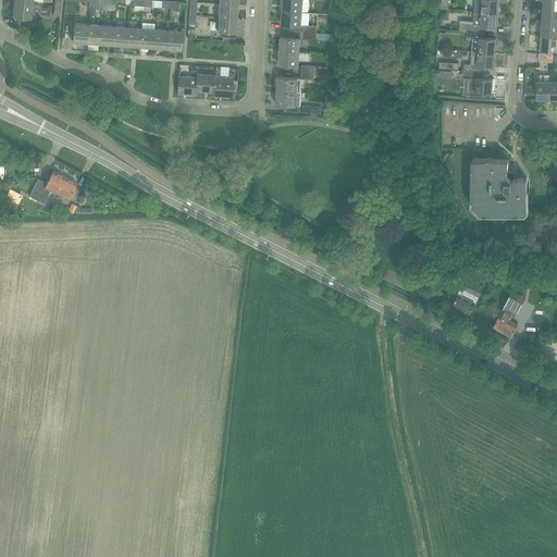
[(283,0),(282,11),(309,12),(309,0),(283,0)]
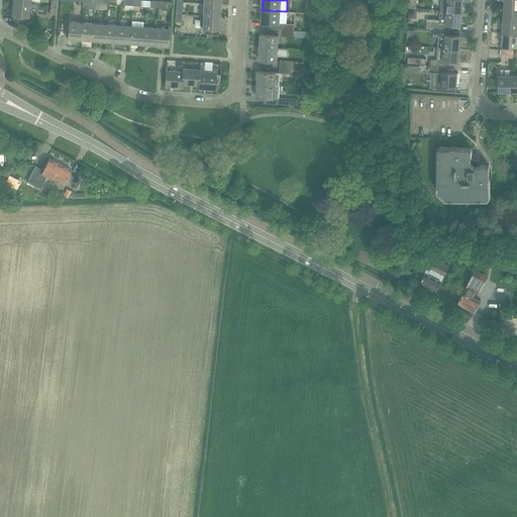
[(441,0),(440,12),(461,13),(462,0),(441,0)]
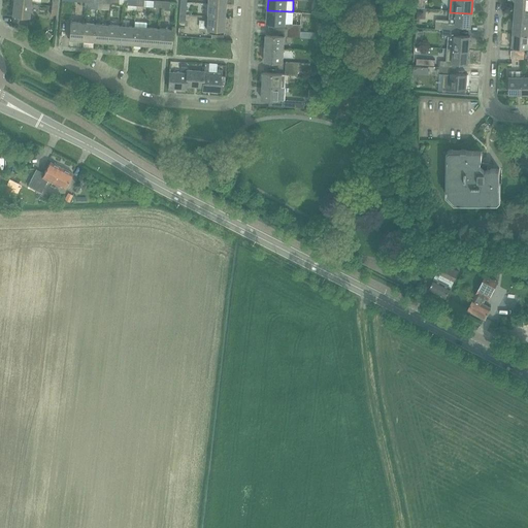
[(527,0),(515,0),(515,8),(527,9),(527,0)]
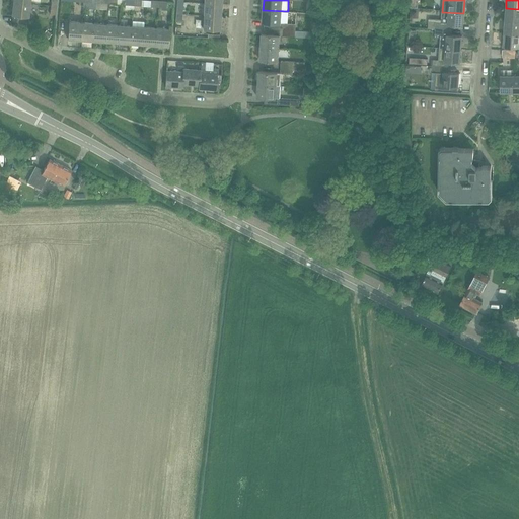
[(30,4),(13,2),(12,15),(28,17),(30,4)]
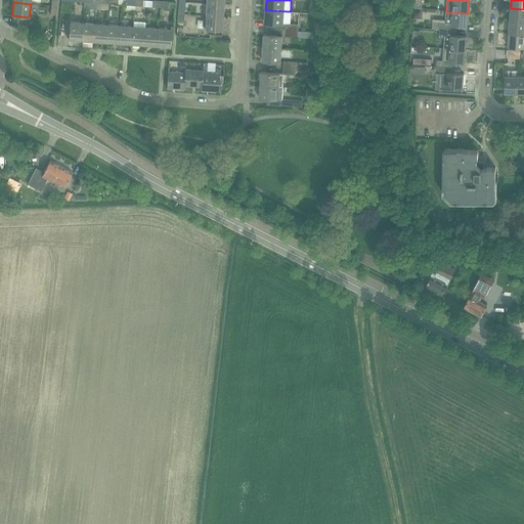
[(207,4),(206,16),(223,17),(224,5),(207,4)]
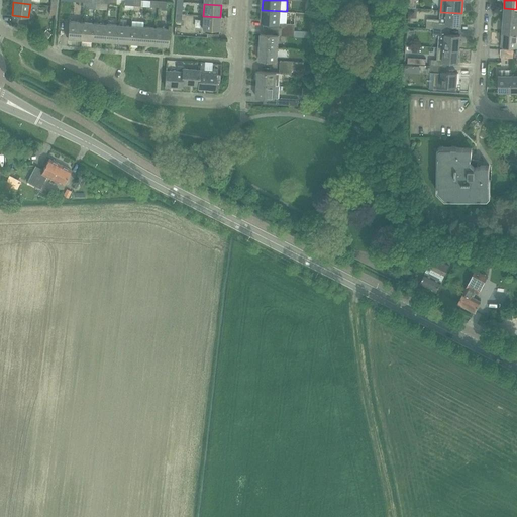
[(503,21),(516,21),(516,9),(504,8),(503,21)]
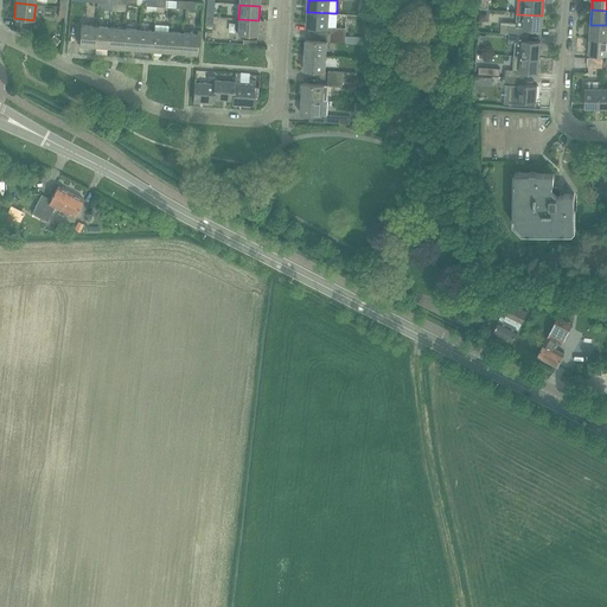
[(313,27),(312,33),(346,36),(346,29),(337,27),(338,13),(337,13),(307,12),(307,26),(313,27)]
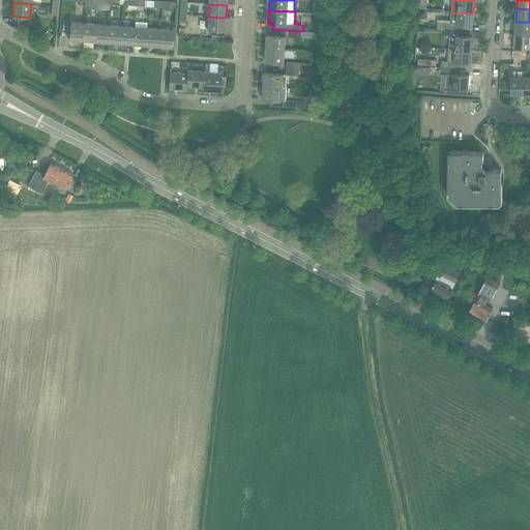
[(445,29),(445,31),(461,32),(462,26),(472,27),(473,13),(451,12),(451,21),(438,20),(437,29),(445,29)]
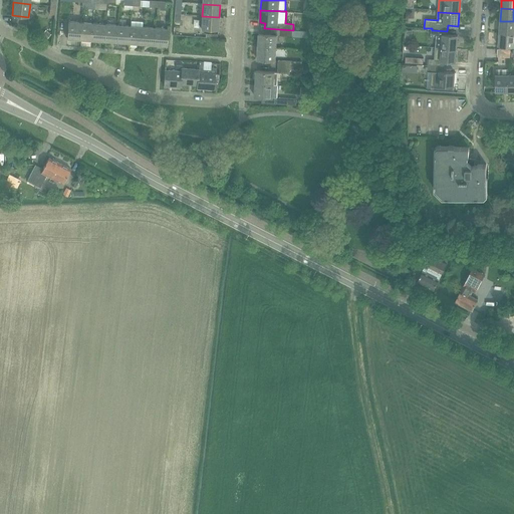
[(219,17),(202,16),(201,28),(218,30),(219,17)]
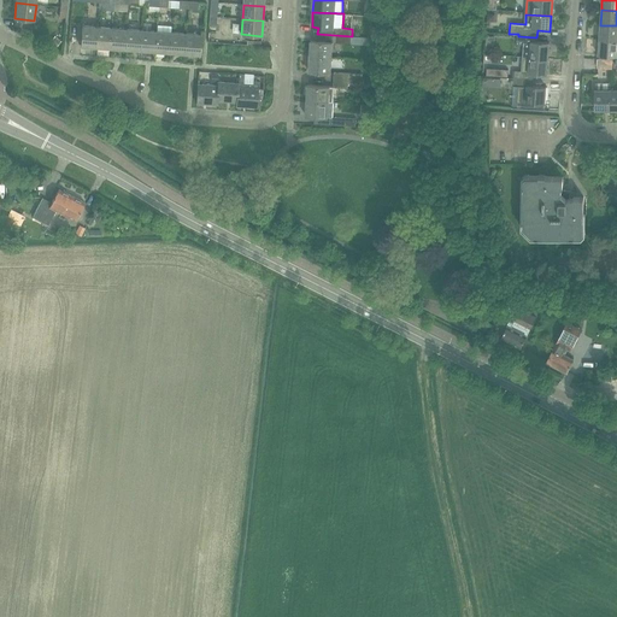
[(81,46),(95,47),(98,27),(82,25),(81,46)]
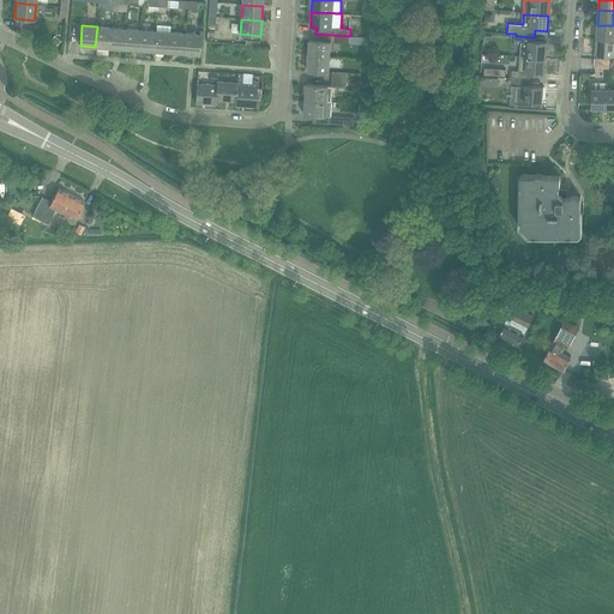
[(613,25),(597,25),(596,40),(613,41),(613,25)]
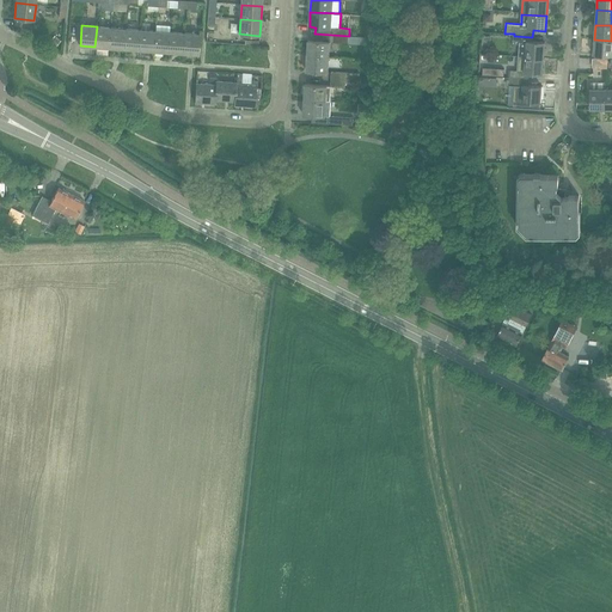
[(95,47),(110,48),(111,28),(97,26),(95,47)]
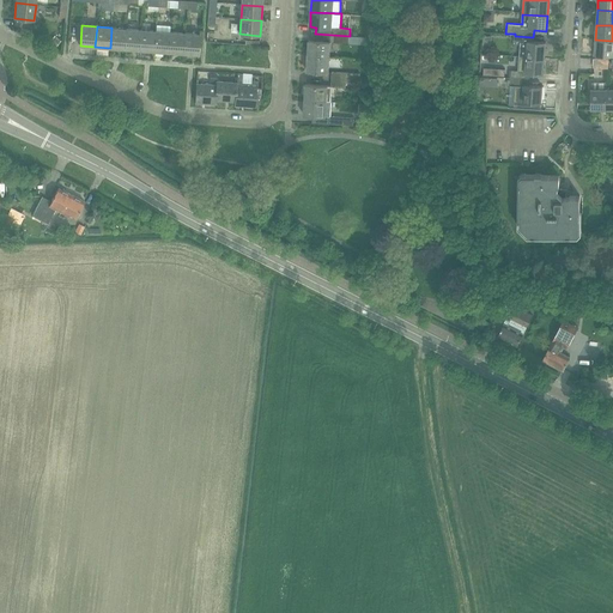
[(110,48),(125,49),(127,29),(111,28),(110,48)]
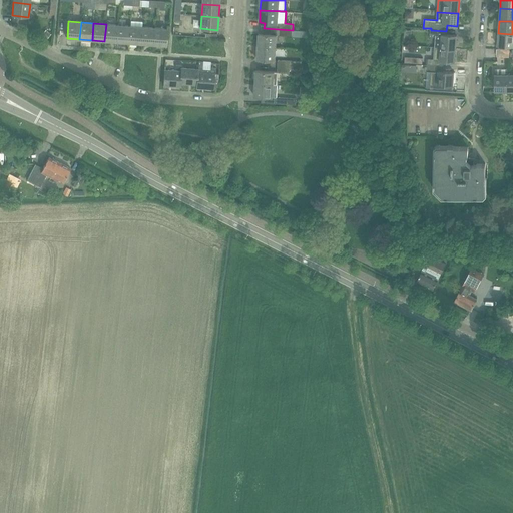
[(104,41),(116,42),(118,25),(106,24),(104,41)]
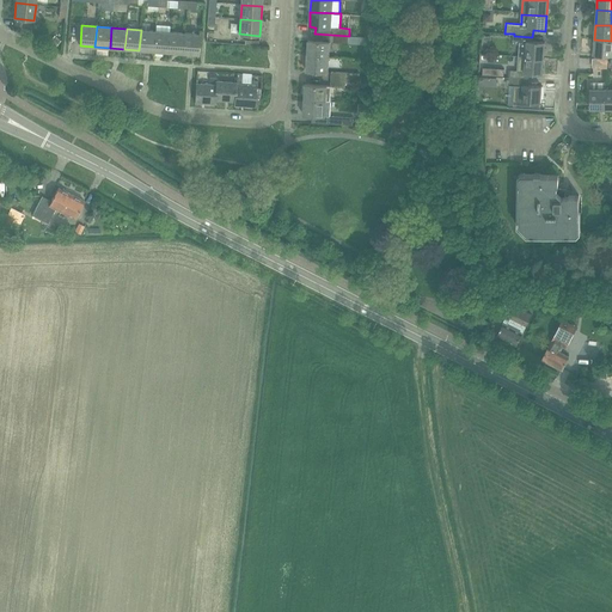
[(139,50),(154,51),(155,31),(141,30),(139,50)]
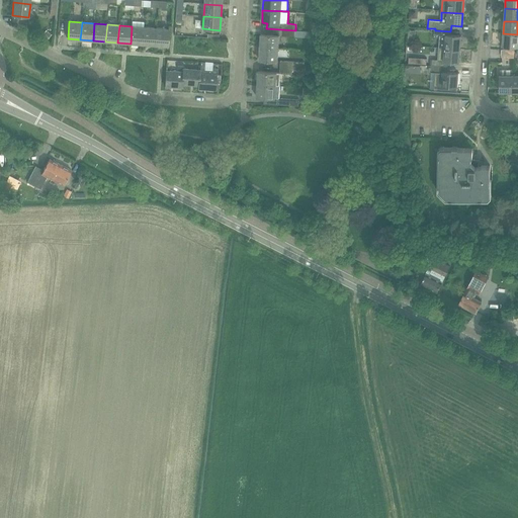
[(131,44),(143,45),(144,27),(132,26),(131,44)]
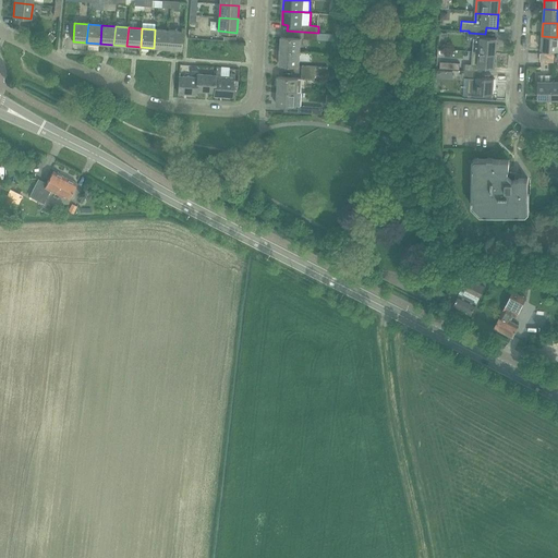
[(154,48),(167,49),(169,31),(155,29),(154,48)]
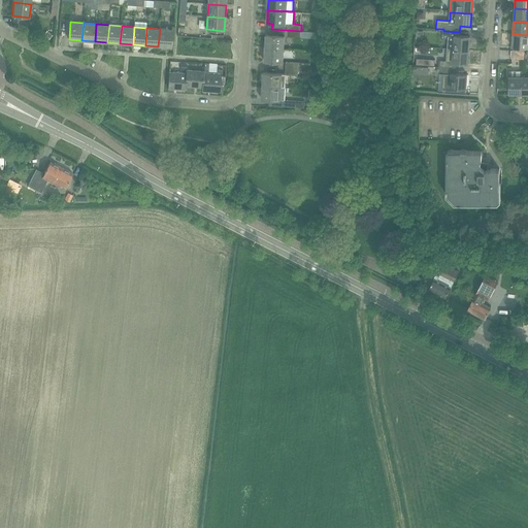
[(160,29),(158,46),(171,47),(172,30),(160,29)]
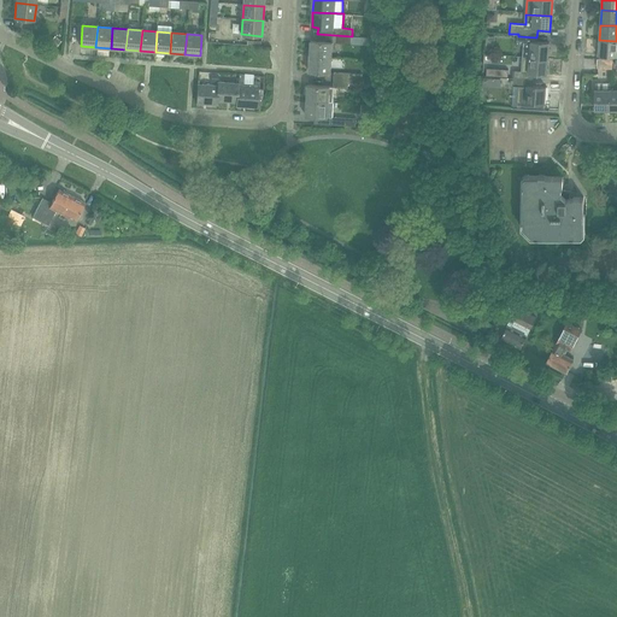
[(351,43),(352,36),(317,34),(315,34),(313,41),(311,41),(310,57),(331,58),(331,50),(330,50),(331,42),(351,43)]
